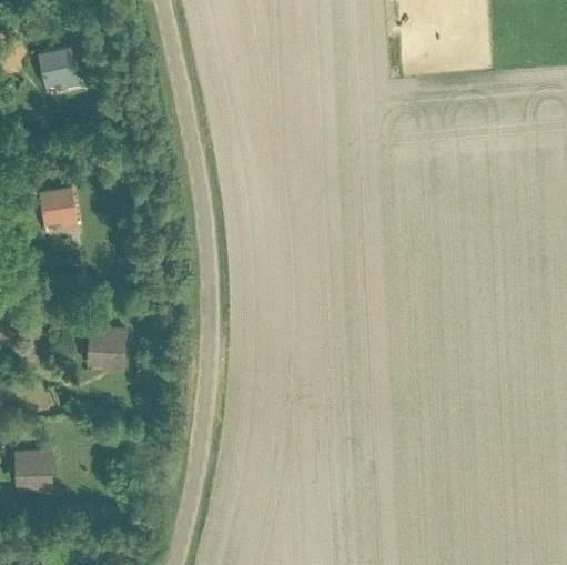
[(68,87),(77,84),(69,47),(37,53),(44,87),(67,81),(68,87)]
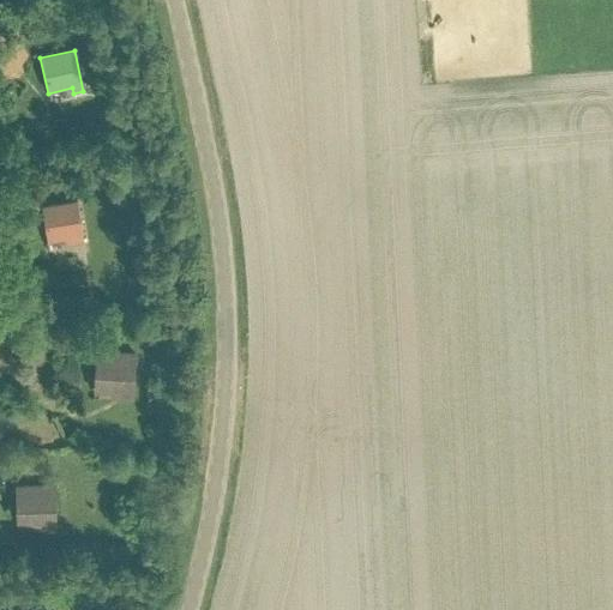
[(73,245),(83,243),(77,203),(41,207),(47,243),(72,239),(73,245)]
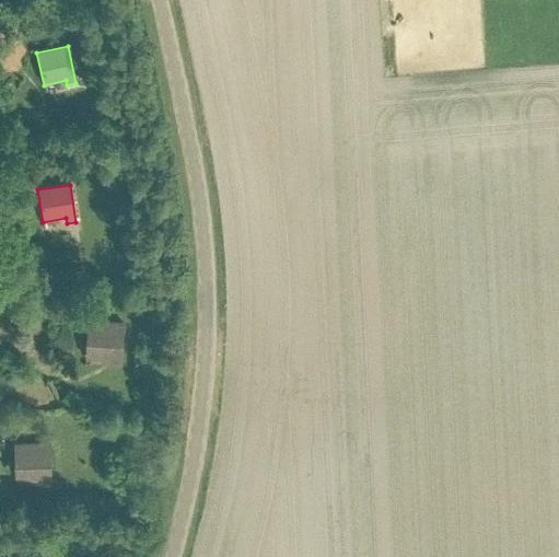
[(119,366),(123,324),(88,322),(85,357),(109,358),(109,364),(119,366)]
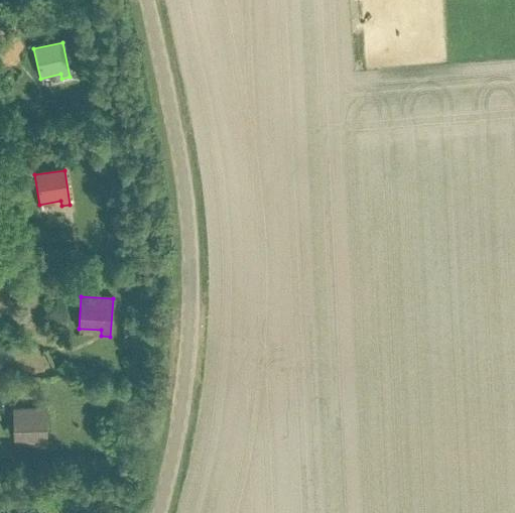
[(49,313),(48,328),(66,329),(67,314),(49,313)]
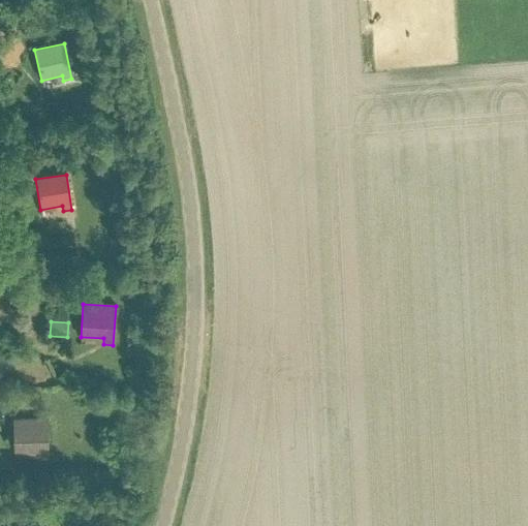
[(37,459),(48,458),(45,420),(13,421),(14,453),(37,452),(37,459)]
